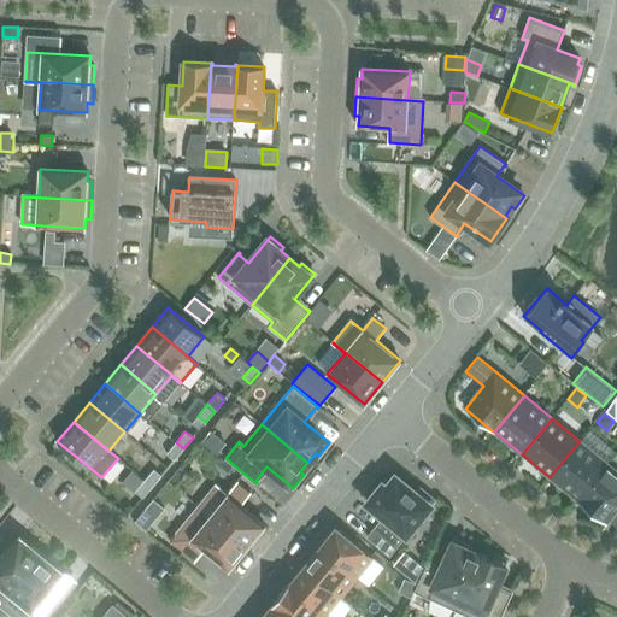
[(201,441),(217,454),(225,444),(210,432),(201,441)]
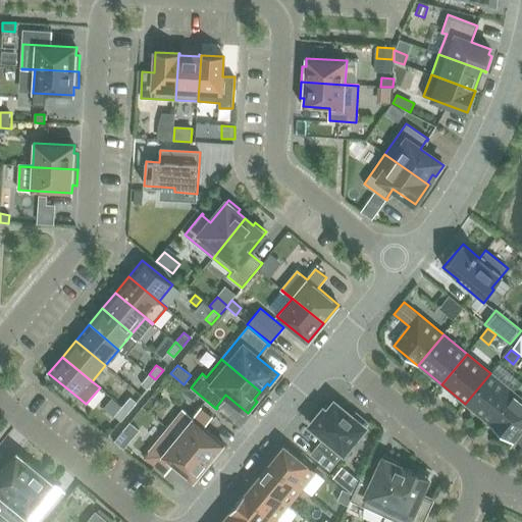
[(514,393),(490,373),(465,404),(488,423),(514,393)]
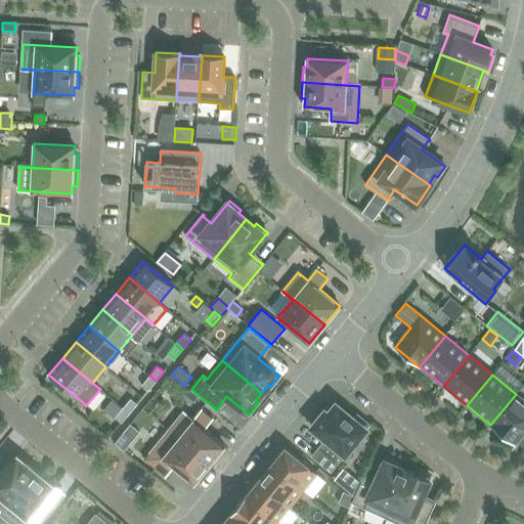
[(147,390),(156,381),(149,376),(141,385),(147,390)]
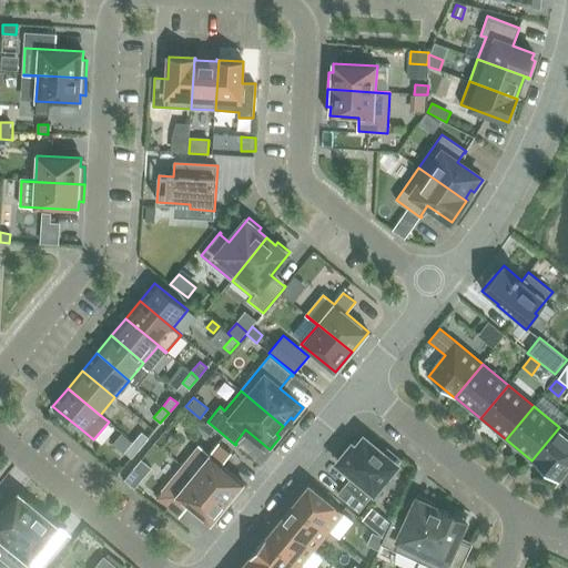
[(203,421),(196,428),(204,434),(210,426),(203,421)]
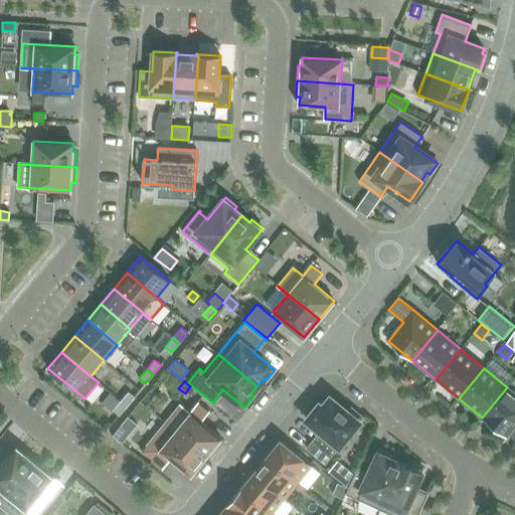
[(514,393),(507,387),(482,417),(506,438),(514,425),(514,393)]
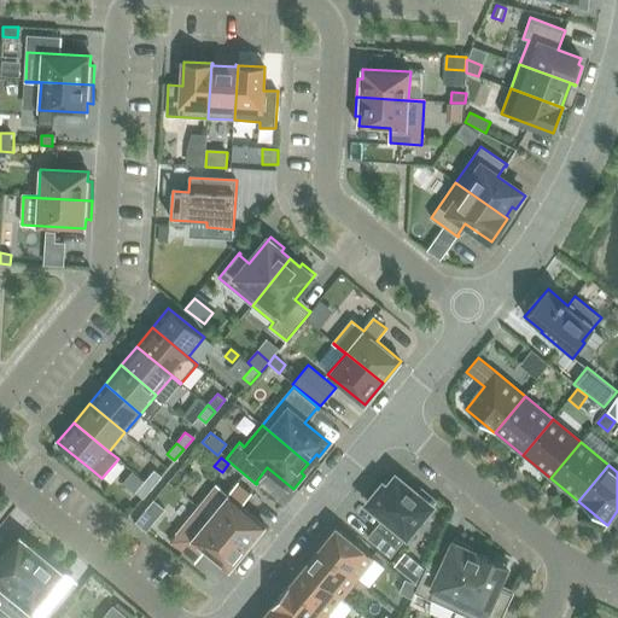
[(152,488),(162,476),(153,470),(145,481),(152,488)]
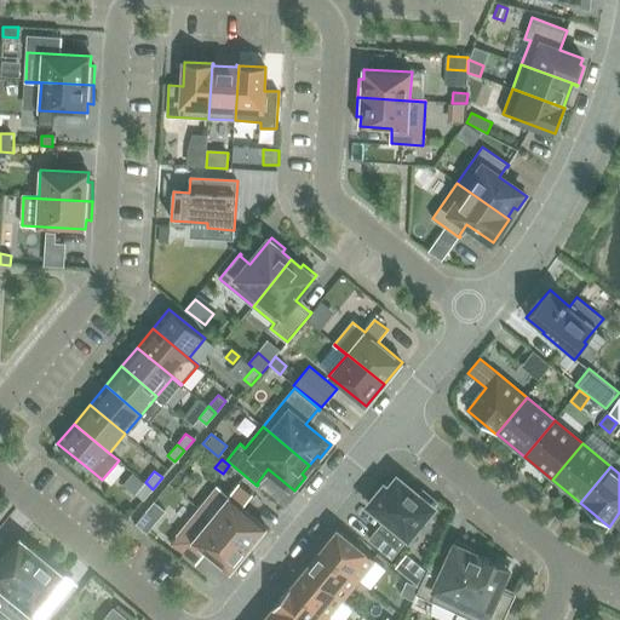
[(391,558),(437,501),(422,489),(418,495),(397,478),(388,489),(384,486),(368,505),(396,528),(389,538),(378,528),(368,539),(391,558)]
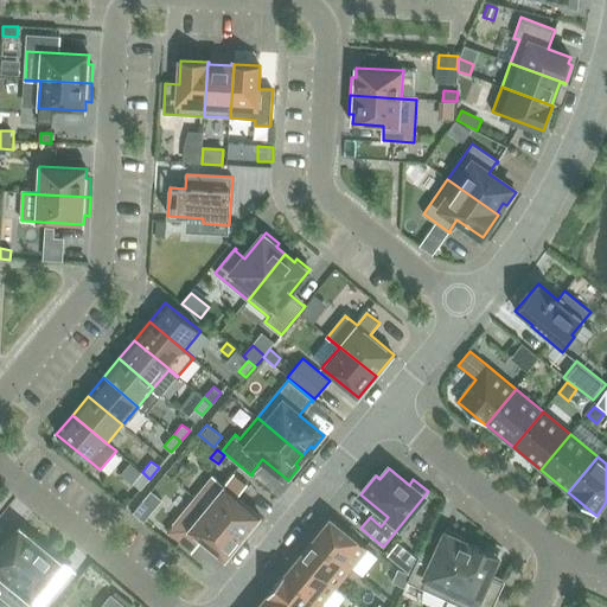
[(140,490),(149,479),(142,472),(133,484),(140,490)]
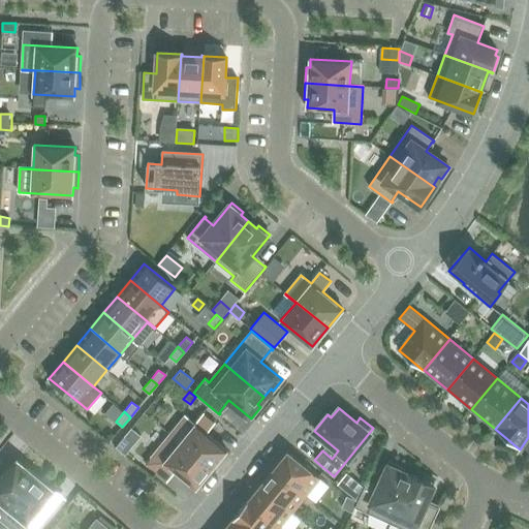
[(185,415),(169,435),(215,471),(212,468),(227,450),(206,433),(215,423),(204,414),(195,424),(185,415)]
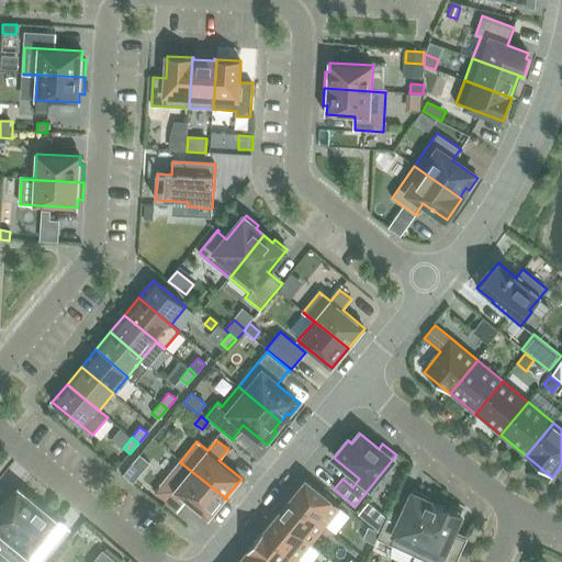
[(228,501),(180,462),(155,493),(177,510),(187,499),(209,518),(214,512),(217,514),(228,501)]
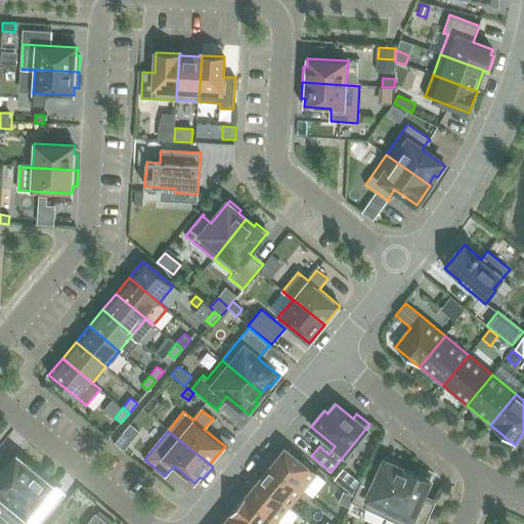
[(122,434),(115,443),(124,451),(132,442),(122,434)]
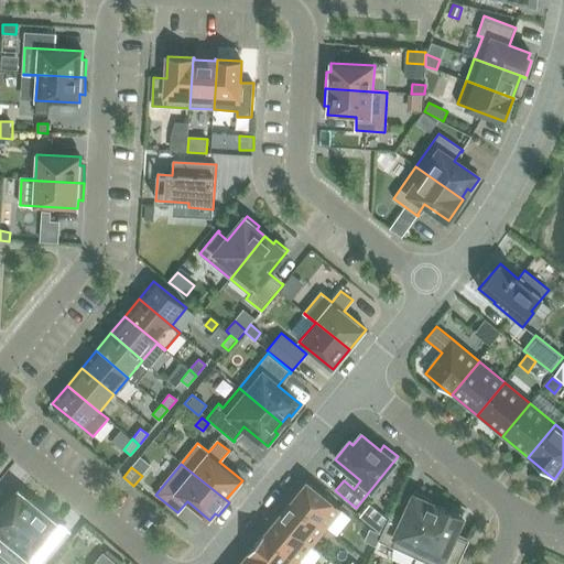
[(292,500),(326,529),(342,510),(307,481),(292,500)]
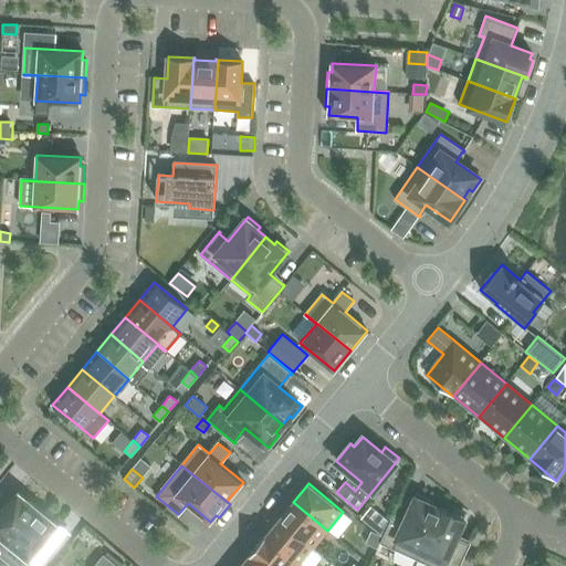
[(0,554),(0,555),(41,505),(41,504),(38,507),(19,492),(0,514),(0,536),(9,544),(0,554)]
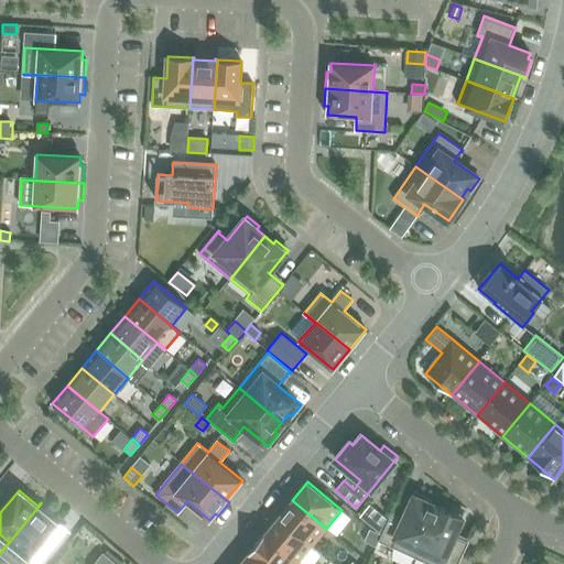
[(379,541),(416,559),(441,506),(438,505),(437,507),(429,503),(430,499),(415,492),(403,520),(391,514),(389,521),(382,534),(379,541)]
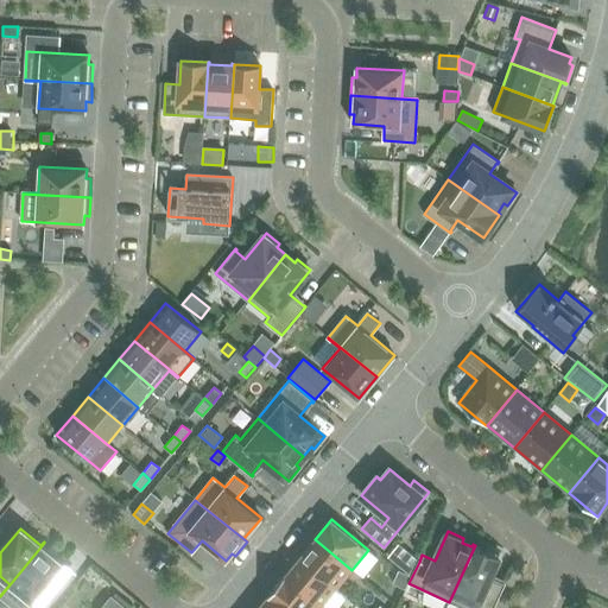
[(315,539),(299,558),(336,588),(352,570),(315,539)]
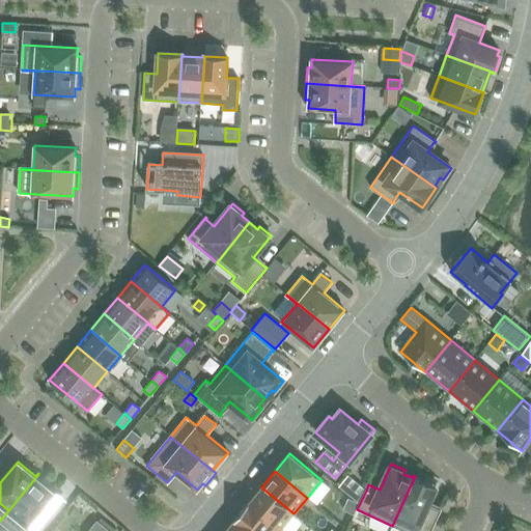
[(38,474),(0,521),(11,530),(40,530),(47,524),(36,515),(55,493),(49,487),(52,484),(38,474)]
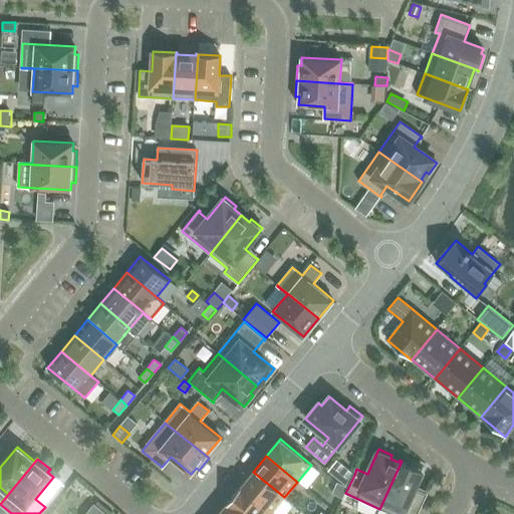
[(402,461),(379,509),(391,513),(417,513),(428,493),(415,487),(423,471),(402,461)]
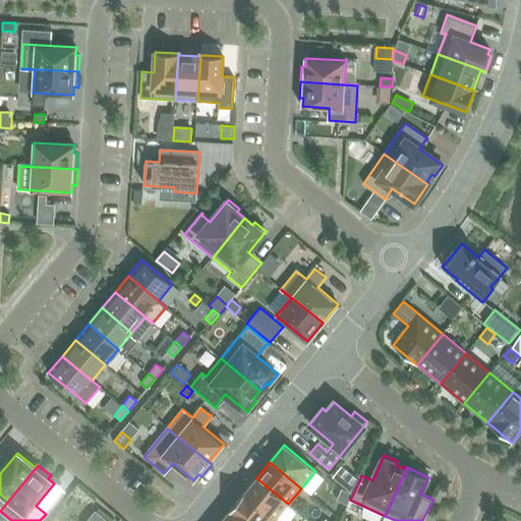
[(353,476),(344,487),(353,494),(359,481),(353,476)]
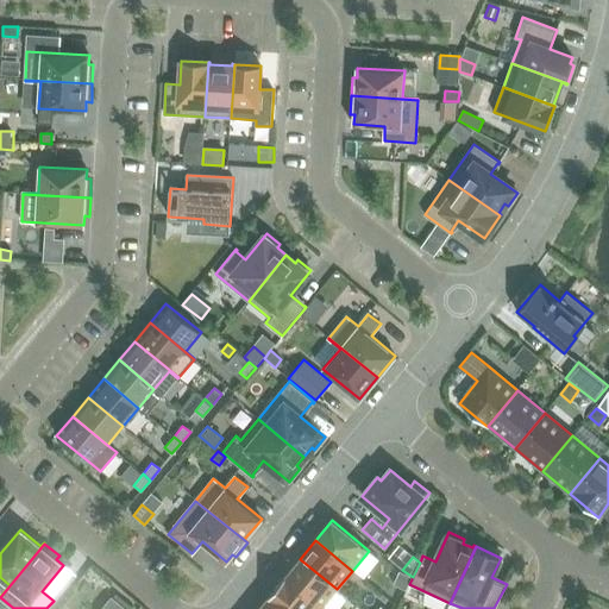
[(284,577),(322,608),(337,589),(300,559),(284,577)]
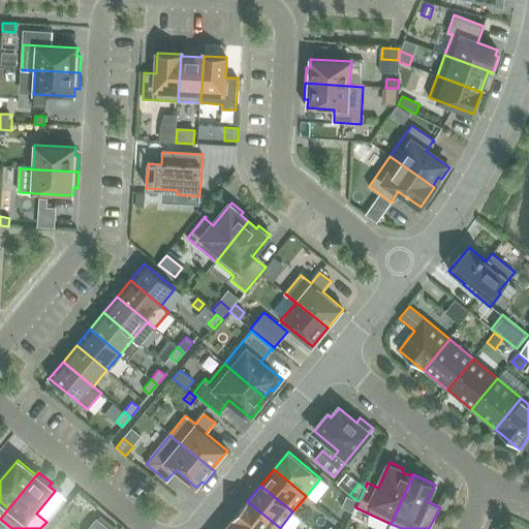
[(342,507),(352,512),(359,501),(347,496),(342,507)]
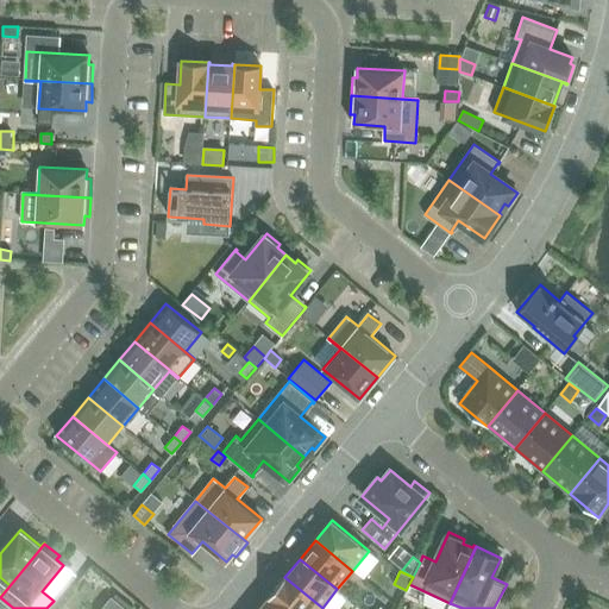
[(269,596),(284,608),(320,608),(322,608),(284,577),(269,596)]
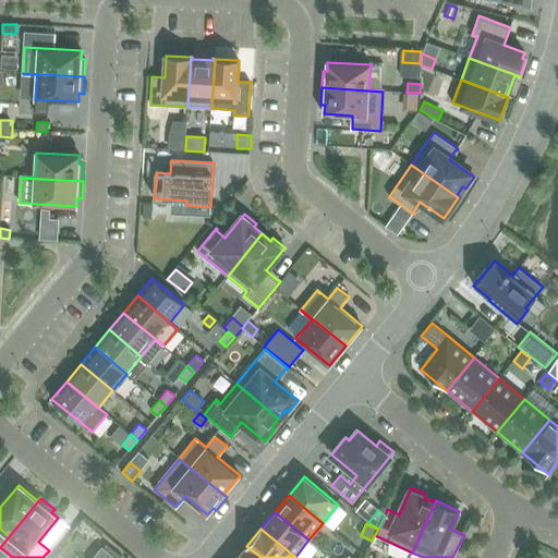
[(261,557),(246,546),(237,557),(261,557)]
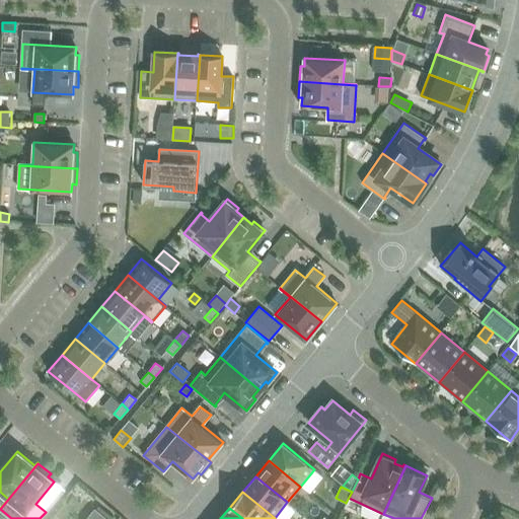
[(107,518),(95,509),(86,518),(107,518)]
